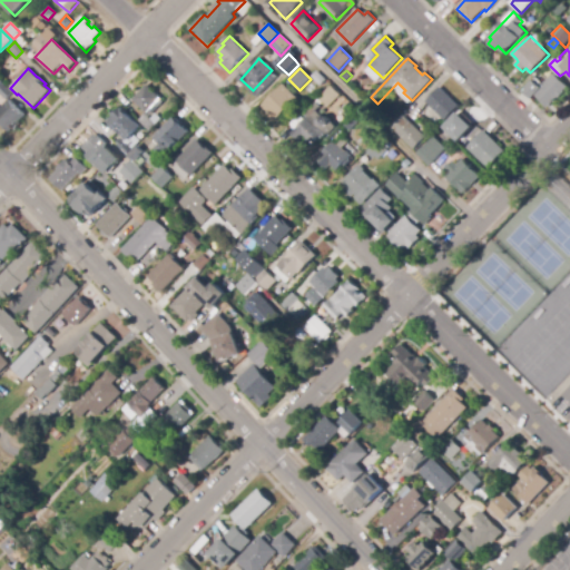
[(323,86),(321,87),(312,77),(318,71),(323,76),(327,80),(323,86)]
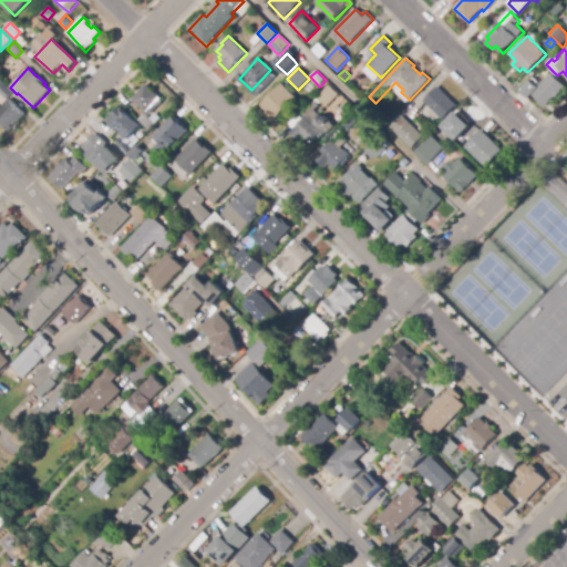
[(546,107),(533,95),(531,99),(522,91),(531,80),(540,88),(552,74),(566,86),(562,92),(563,92),(557,99),(555,96),(546,107)]
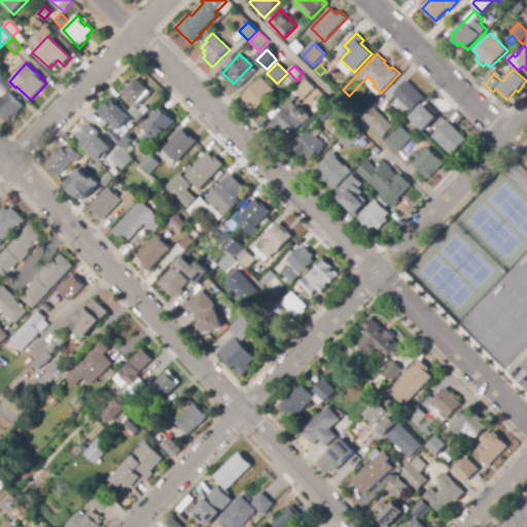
[(0,73),(2,76),(1,77),(11,86),(5,93),(0,88),(0,73)]
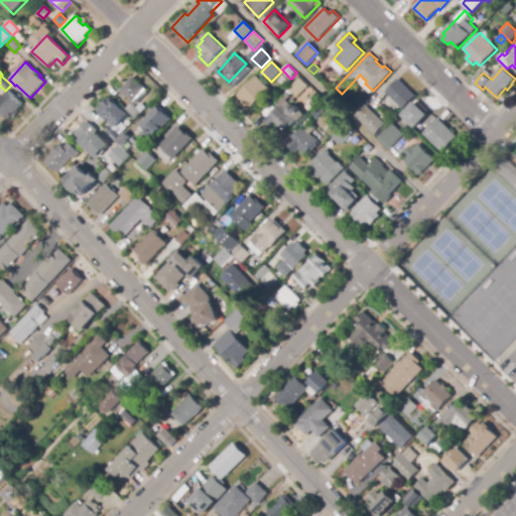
[(136,104),(133,101),(133,103),(121,90),(127,84),(124,81),(129,76),(133,79),(135,77),(146,89),(145,90),(148,93),(136,104)]
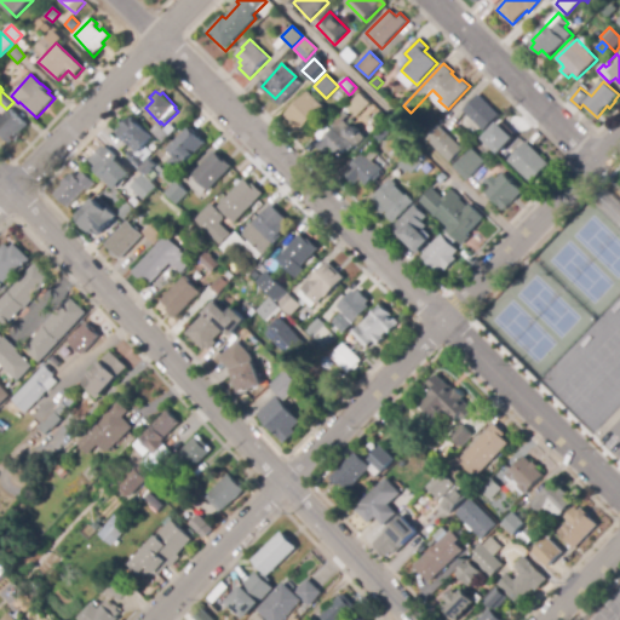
[(300,132),(285,116),(308,92),(325,108),(320,113),(321,114),(314,121),(311,120),(300,132)]
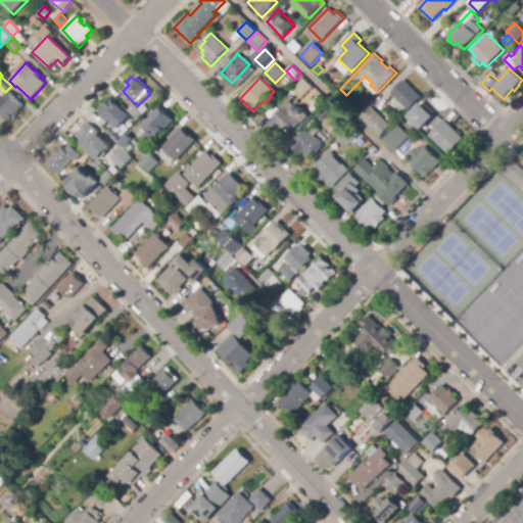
[(296,94),(292,91),(296,87),(303,80),(312,88),(301,99),(296,94)]
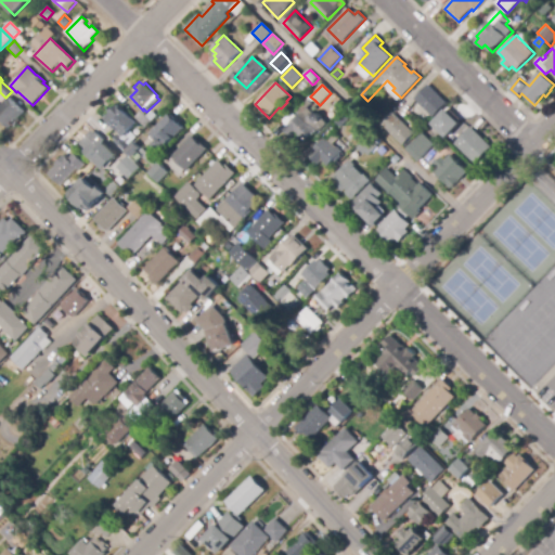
[(434,117),(415,101),(428,86),(447,103),(434,117)]
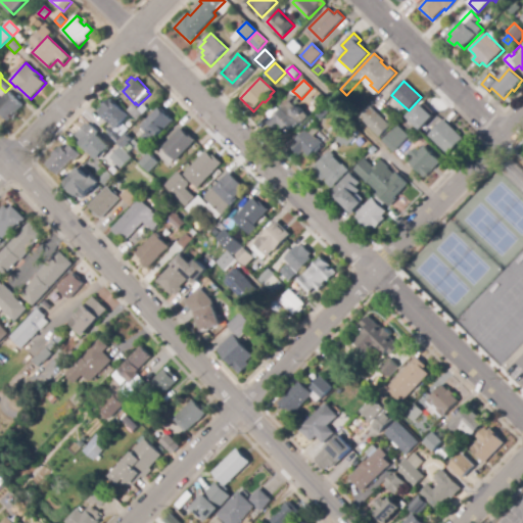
[(9,122),(1,114),(1,113),(0,112),(0,99),(8,91),(24,105),(17,112),(19,114),(13,122),(11,120),(9,122)]
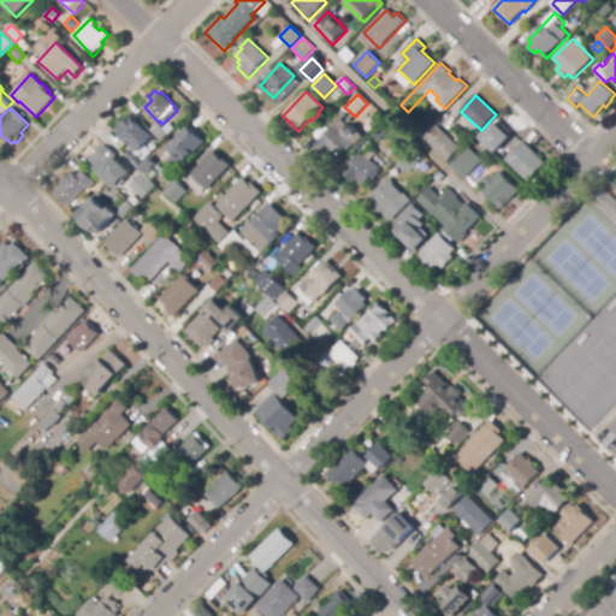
[(349,152),(347,153),(344,150),(335,160),(327,152),(325,154),(315,144),(332,129),(329,125),(343,111),(347,116),(342,120),(349,126),(361,138),(349,152)]
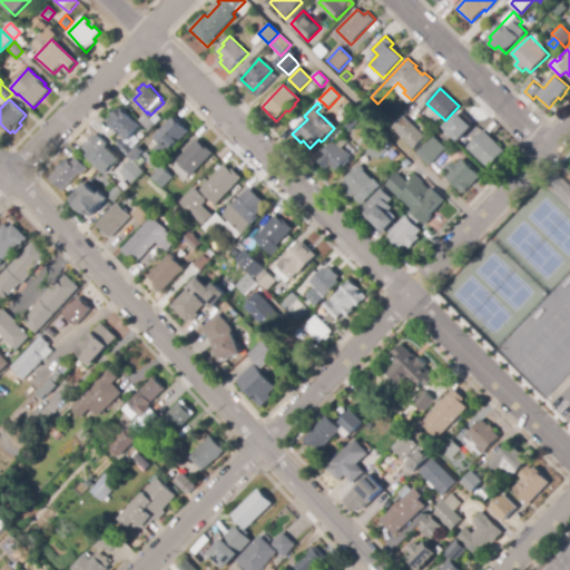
[(128,155),(117,143),(121,138),(126,143),(127,141),(108,121),(114,116),(111,114),(115,110),(117,112),(121,108),(140,128),(135,135),(140,141),(134,148),(134,149),(128,155)]
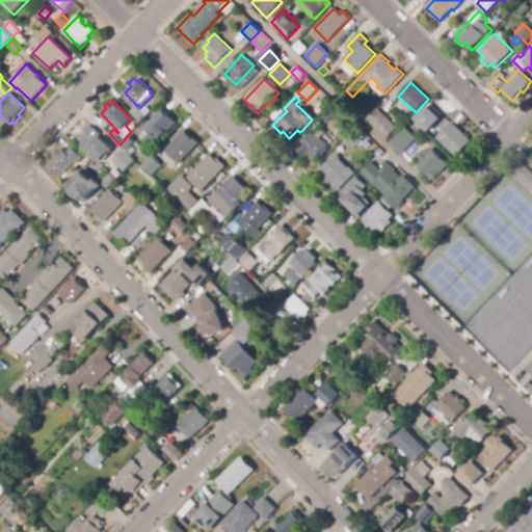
[(443,118),(427,104),(414,118),(429,133),(443,118)]
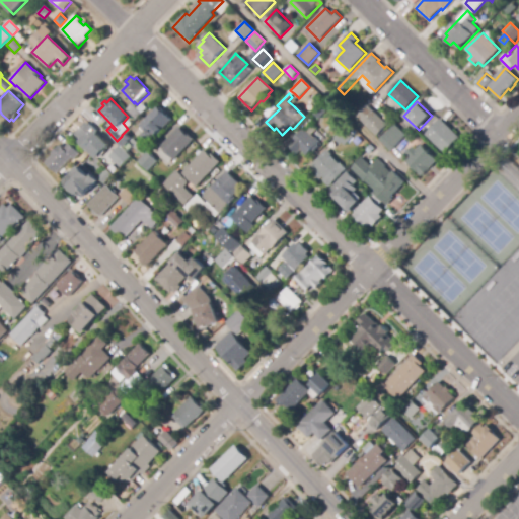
[(137,120),(127,110),(132,104),(142,114),(137,120)]
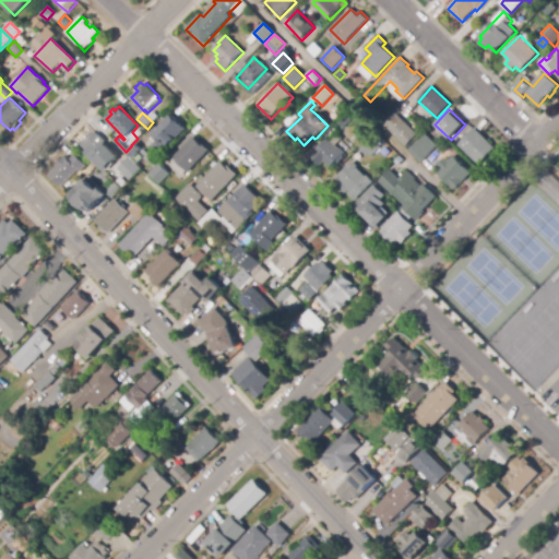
[(154,122),(149,118),(153,113),(158,117),(154,122)]
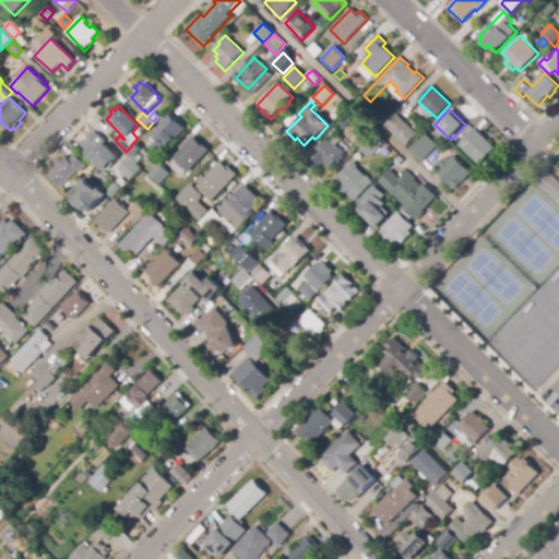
[(344,129),(336,122),(345,113),(353,119),(344,129)]
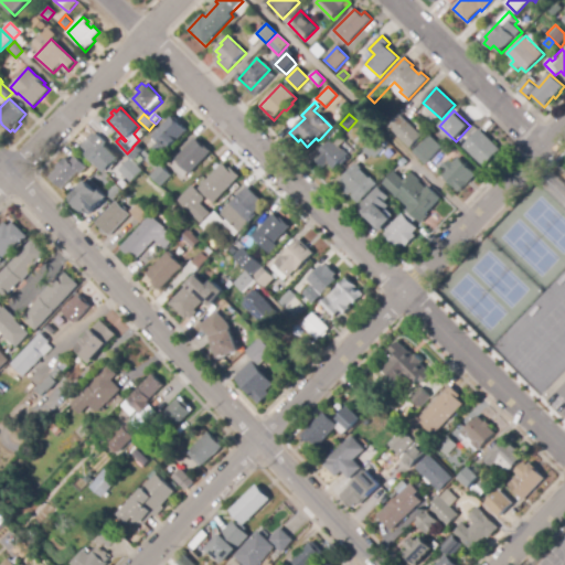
[(160,156),(153,148),(157,145),(153,140),(156,139),(155,136),(174,117),(187,131),(160,156)]
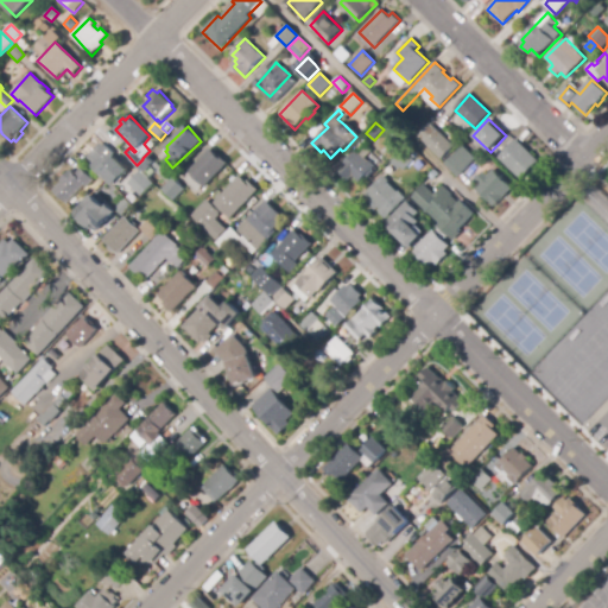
[(442,160),(422,141),(435,127),(454,147),(442,160)]
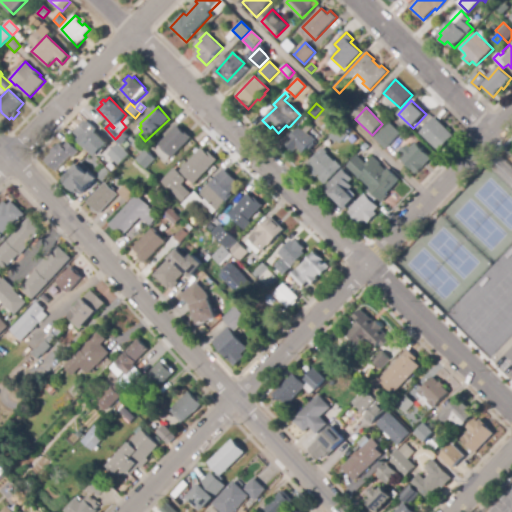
[(439,151),(418,131),(430,119),(435,125),(438,122),(453,136),(439,151)]
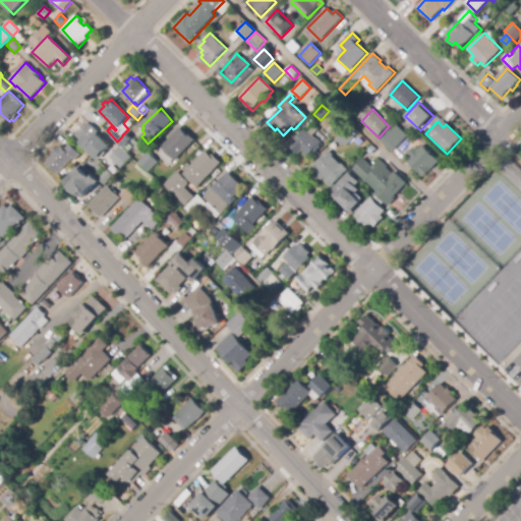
[(98,153),(84,139),(82,142),(75,135),(87,123),(89,125),(91,123),(99,131),(98,133),(108,143),(98,153)]
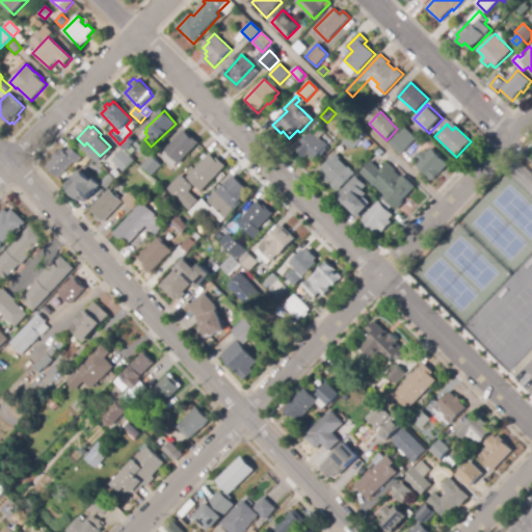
[(401,155),(390,143),(405,128),(417,139),(401,155)]
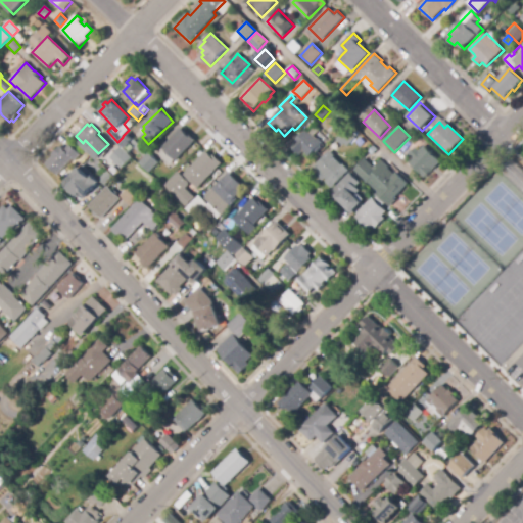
[(176,161),(161,147),(182,128),(189,135),(190,134),(197,141),(176,161)]
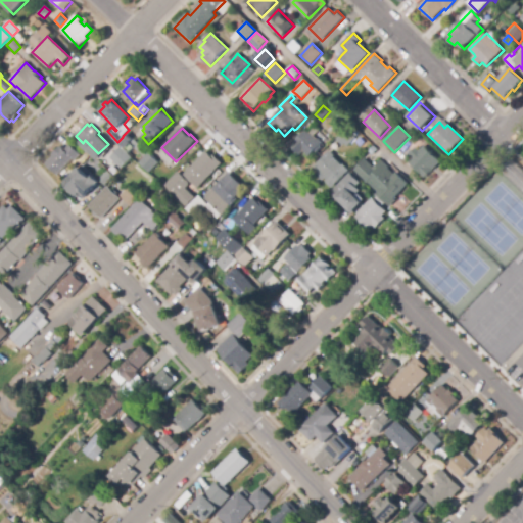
[(347,146),(344,144),(342,146),(336,140),(348,129),(354,135),(352,136),(354,139),(347,146)]
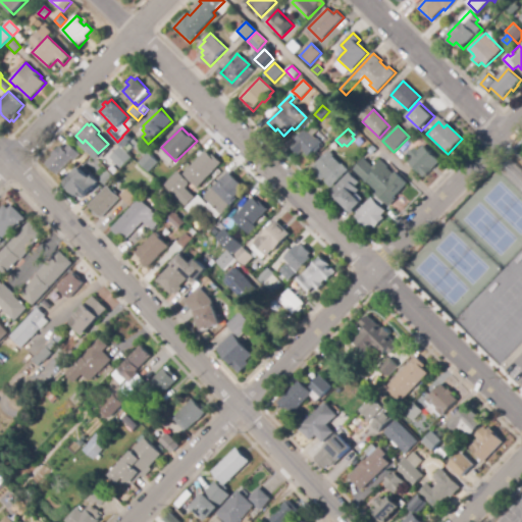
[(296,155),(294,153),(296,151),(291,146),(296,141),(307,131),(315,140),(317,138),(322,143),(319,146),(321,148),(316,153),(314,151),(309,156),(304,151),(298,157),(296,155)]
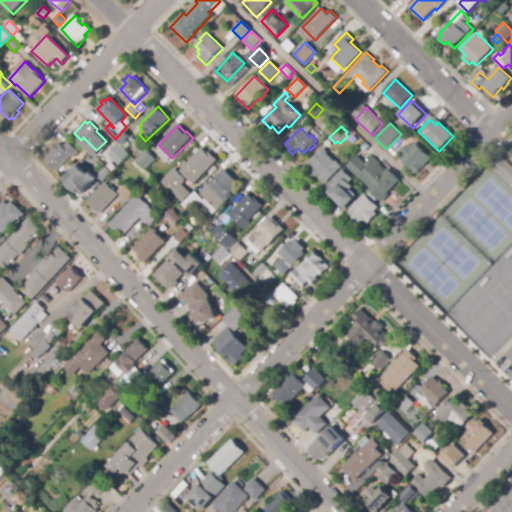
[(121,146),(115,139),(124,131),(130,137),(121,146)]
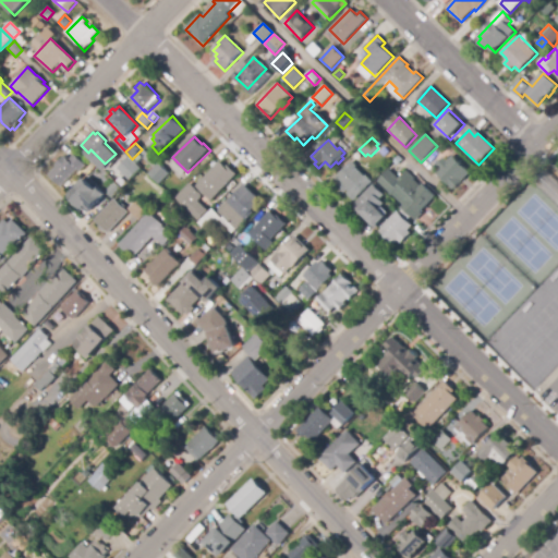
[(153,167),(141,154),(145,149),(157,162),(153,167)]
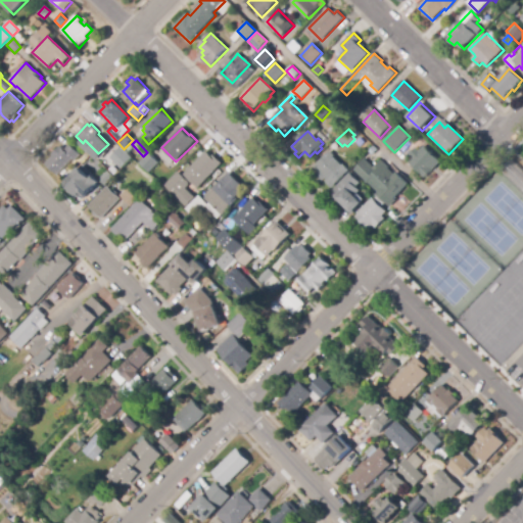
[(58,176),(46,163),(53,156),(52,155),(61,147),(65,150),(72,145),(82,155),(76,161),(74,159),(58,176)]
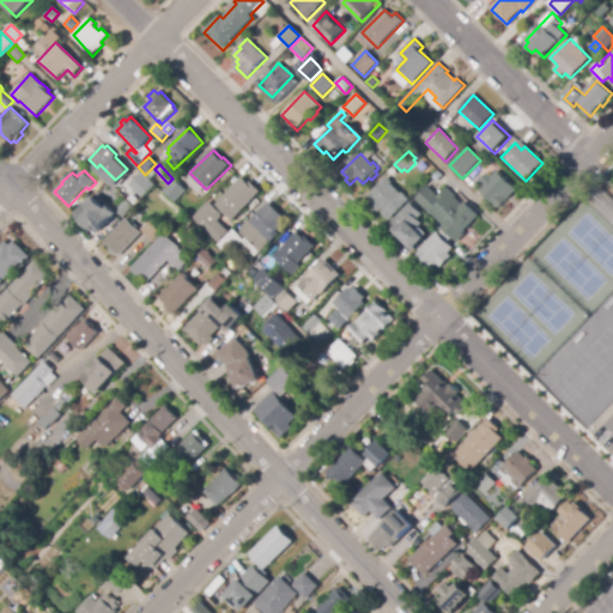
[(499,208),(480,190),(485,186),(480,181),(487,174),(492,177),(498,171),(517,189),(499,208)]
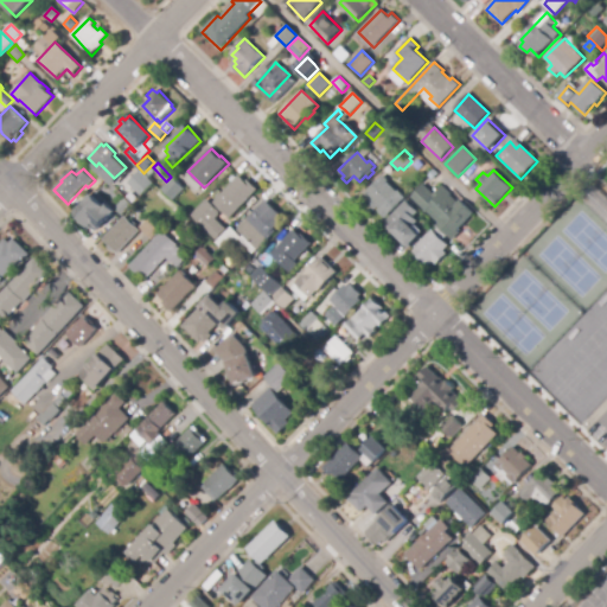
[(142,196),(129,184),(141,172),(154,184),(142,196)]
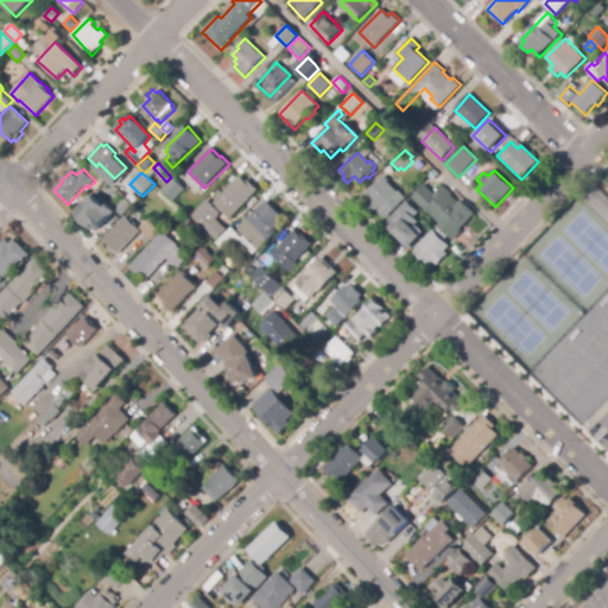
[(393,213),(388,207),(384,211),(380,207),(374,213),(361,198),(384,176),(390,182),(388,183),(400,195),(396,200),(401,204),(393,213)]
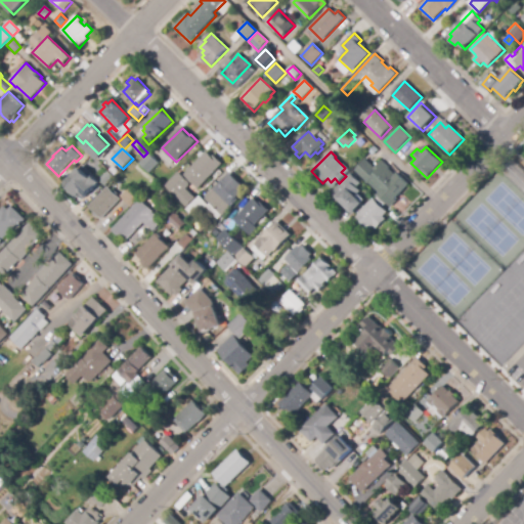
[(149,173),(139,163),(149,153),(160,164),(149,173)]
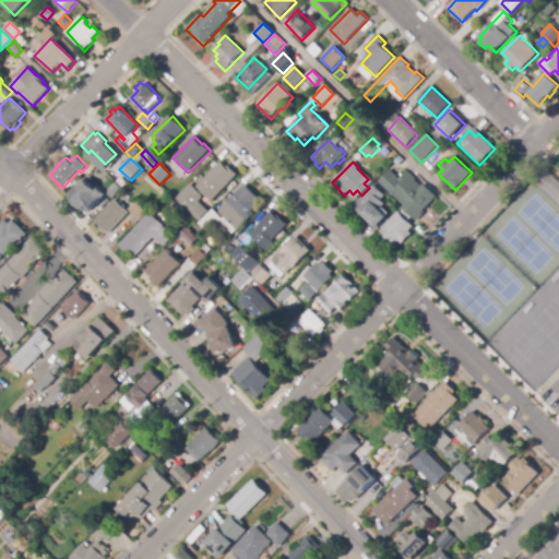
[(212,202),(197,187),(216,167),(222,163),(227,168),(229,166),(238,176),(212,202)]
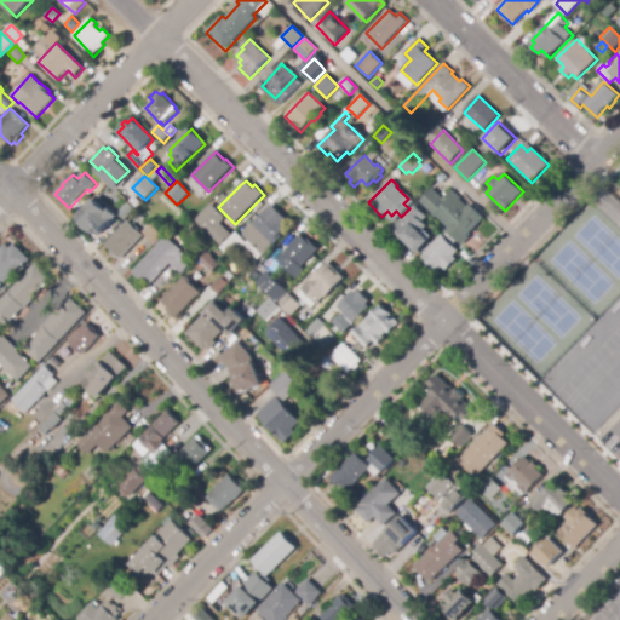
[(619,227),(595,202),(608,188),(619,199),(619,227)]
